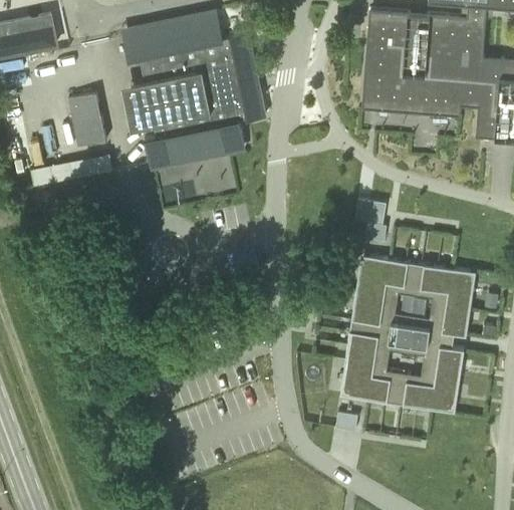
[(366,44),(361,109),(368,110),(459,117),(461,117),(462,106),(478,107),(476,138),(485,139),(492,139),(497,140),(513,141),(513,60),(483,58),(488,4),(513,5),(513,0),(449,0),(469,2),(468,18),(369,11),(368,17),(366,44)]
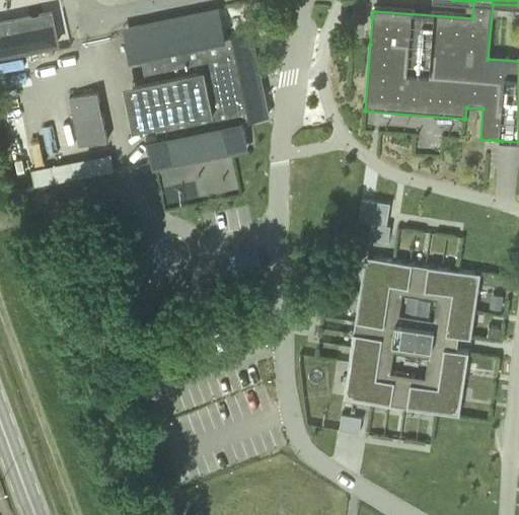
[(249,123),(269,119),(251,34),(232,39),(232,40),(225,42),(220,18),(125,39),(130,62),(141,60),(146,83),(126,87),(136,132),(155,128),(158,139),(146,142),(151,165),(246,146),(242,123),(249,122),(249,123)]
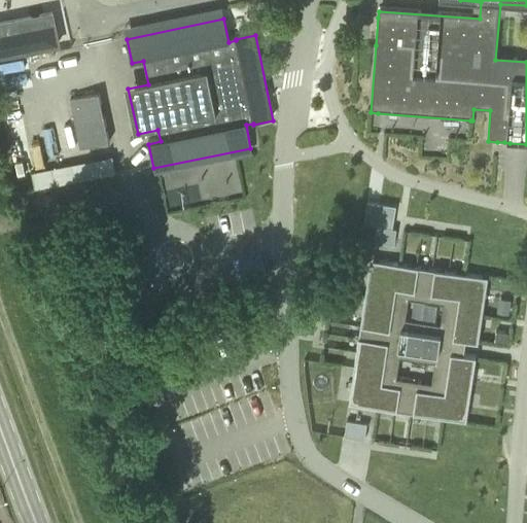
[(0,59),(63,47),(58,24),(0,35),(0,59)]
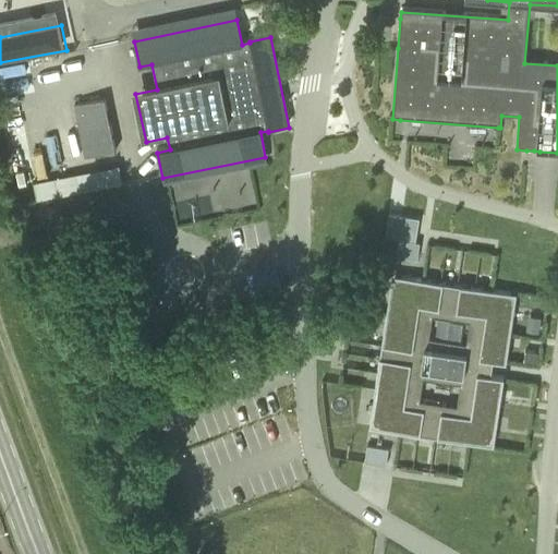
[(75,108),(86,159),(116,153),(105,101),(75,108)]
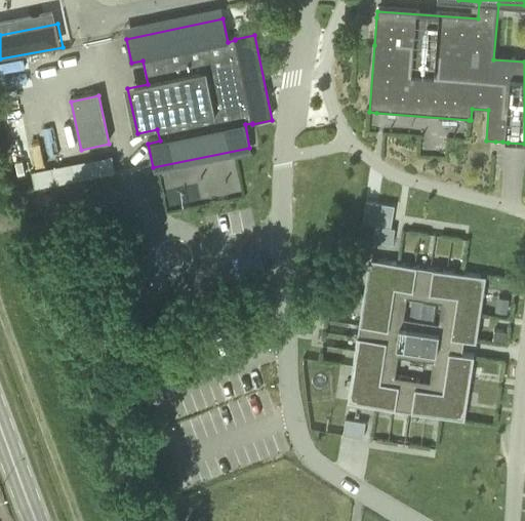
[(32,176),(35,192),(116,175),(112,159),(32,176)]
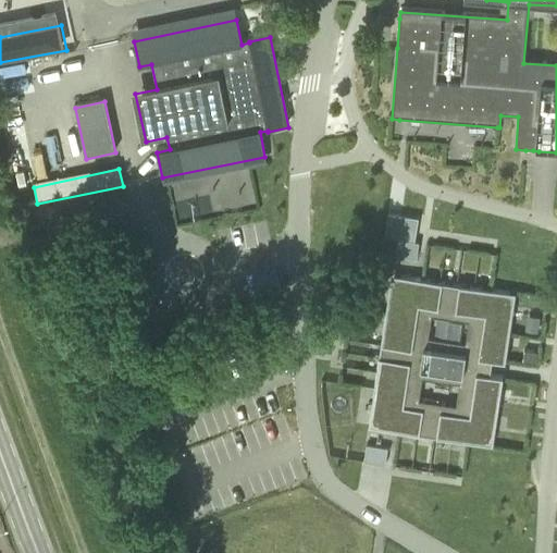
[(390,216),(387,238),(398,240),(397,259),(417,261),(420,218),(390,216)]
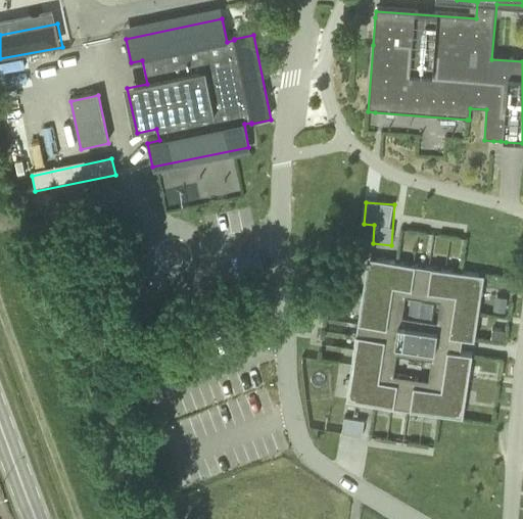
[(484,279),(462,275),(376,263),(368,262),(363,296),(358,332),(375,334),(456,347),(457,340),(475,343),(478,318),(480,303),(484,279)]
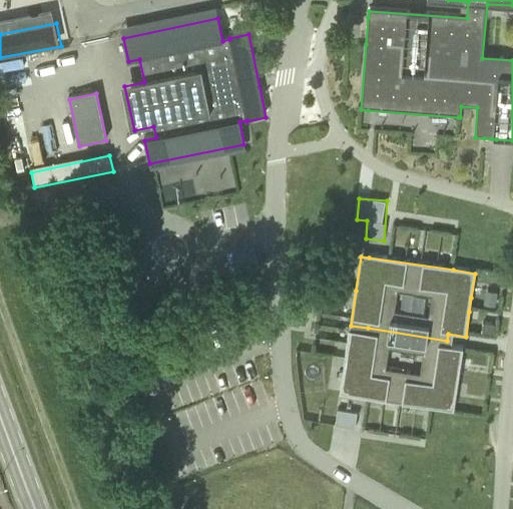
[(447,341),(368,328),(351,326),(345,362),(340,396),(348,397),(368,400),(432,410),(454,413),(458,389),(461,364),(463,350),(446,348),(447,341)]
